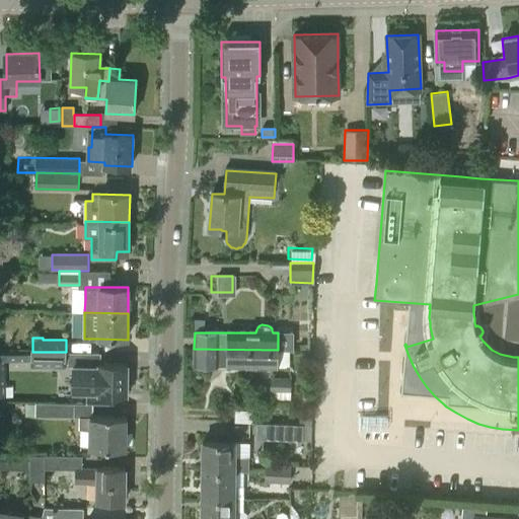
[(278,350),(194,349),(194,366),(227,366),(228,367),(278,367),(278,350)]
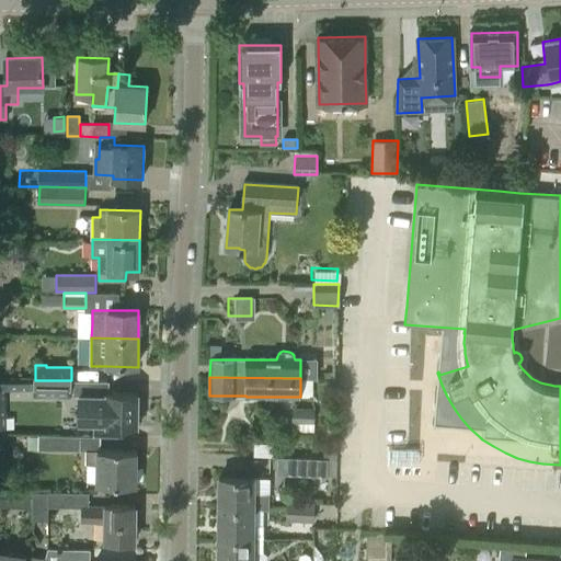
[(35,380),(0,380),(0,431),(8,431),(7,393),(34,392),(35,380)]
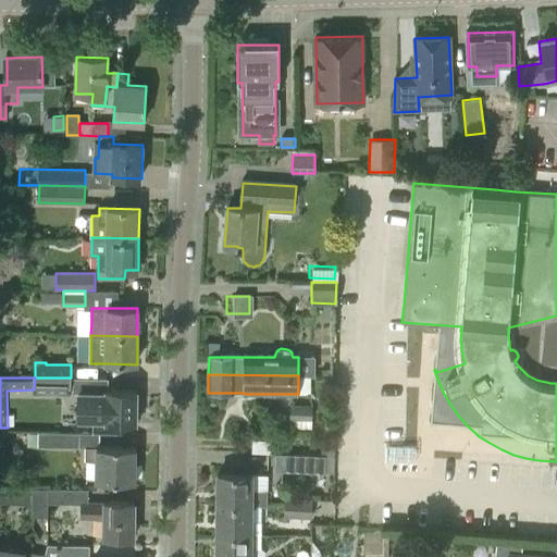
[(34,390),(34,393),(81,393),(108,393),(108,391),(108,379),(71,378),(35,378),(34,390)]
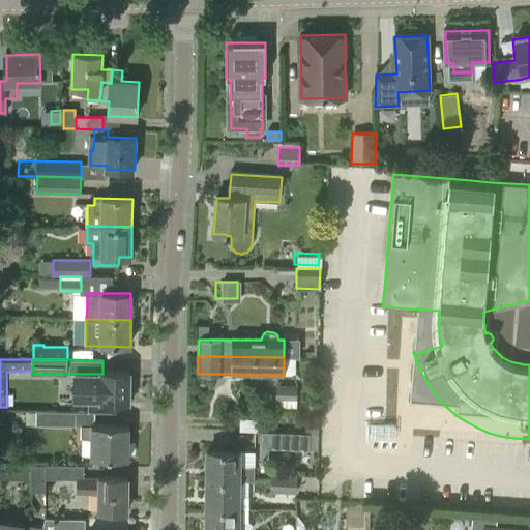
[(77,374),(77,399),(87,399),(87,413),(117,413),(117,402),(129,402),(129,399),(133,399),(133,384),(129,384),(129,372),(102,372),(102,374),(77,374)]
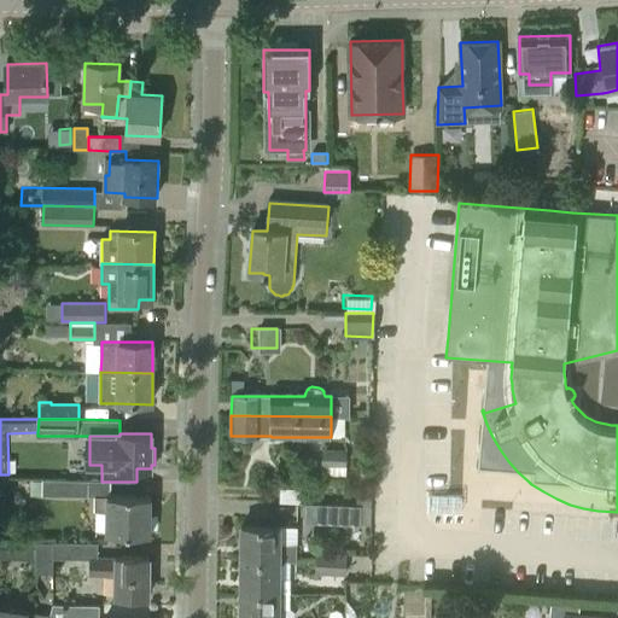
[(324,466),(324,474),(347,474),(347,466),(348,466),(349,450),(322,450),(321,466),(324,466)]
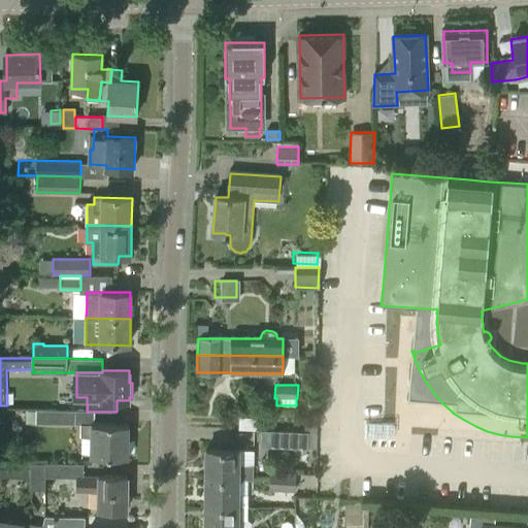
[(35,410),(26,410),(26,423),(35,424),(35,410)]
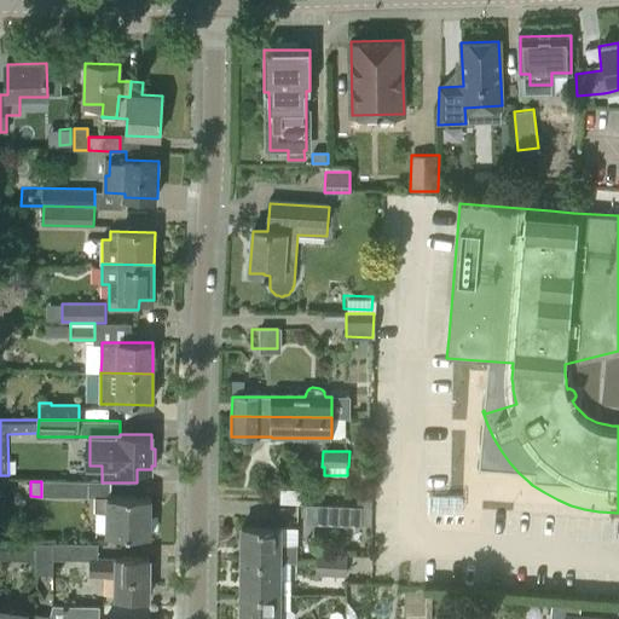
[(87,497),(88,481),(41,481),(41,497),(87,497)]
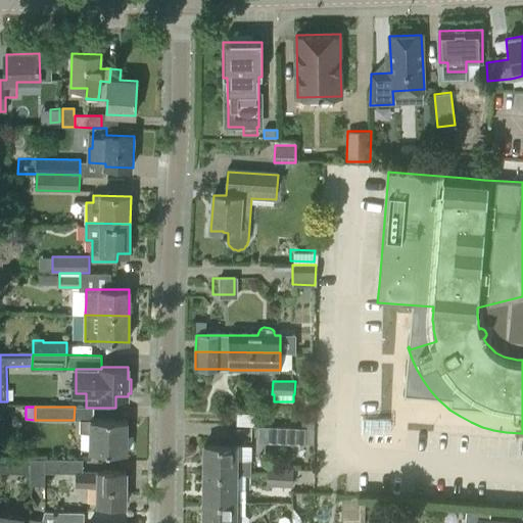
[(81,420),(80,432),(91,432),(91,452),(127,453),(128,420),(94,419),(81,419),(81,420)]
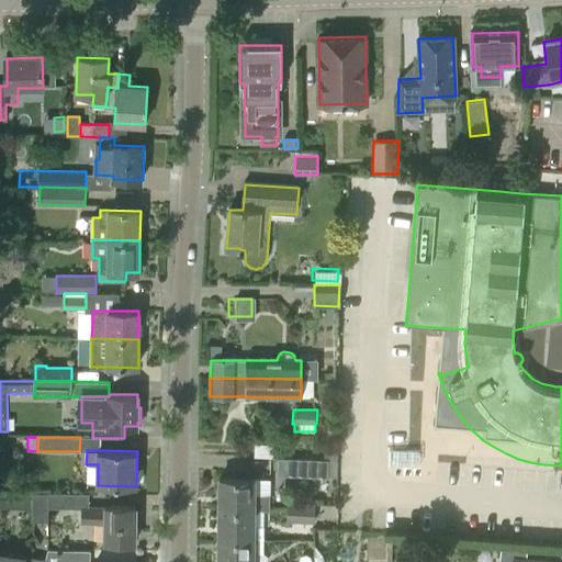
[(325,460),(279,458),(279,475),(328,478),(338,478),(338,460),(325,460)]
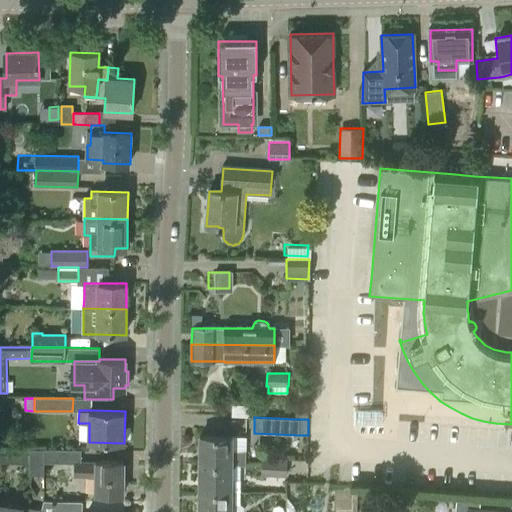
[(241,464),(246,464),(247,437),(200,436),(199,464),(241,464)]
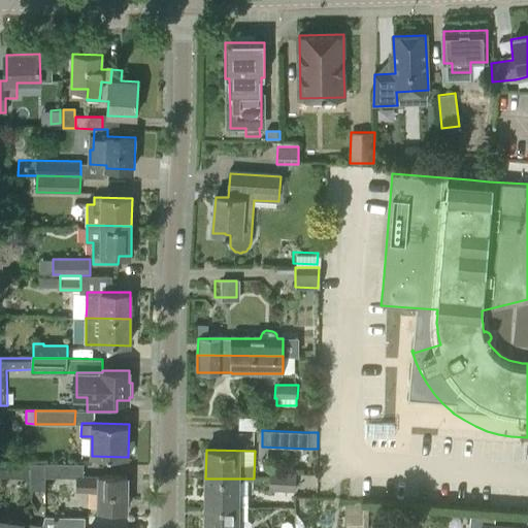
[(6,476),(31,479),(31,490),(45,490),(45,477),(46,463),(30,463),(30,468),(6,467),(6,469),(6,476)]
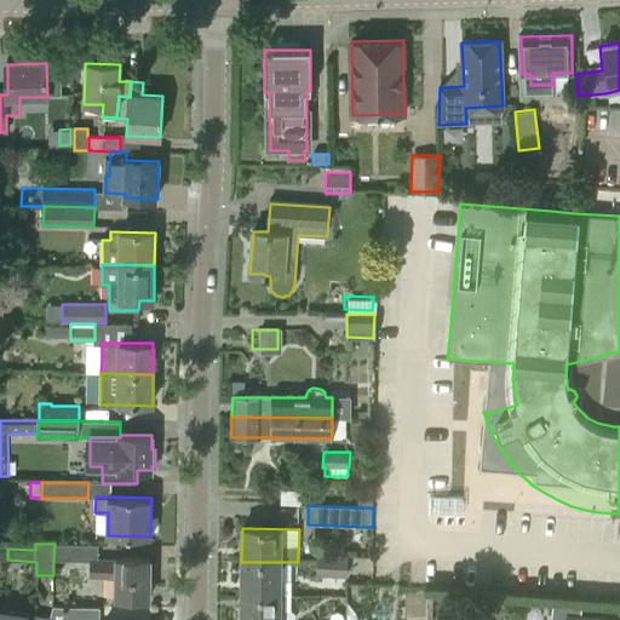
[(55,544),(53,561),(91,561),(91,575),(116,577),(115,598),(148,598),(149,558),(116,558),(98,558),(98,544),(55,544)]
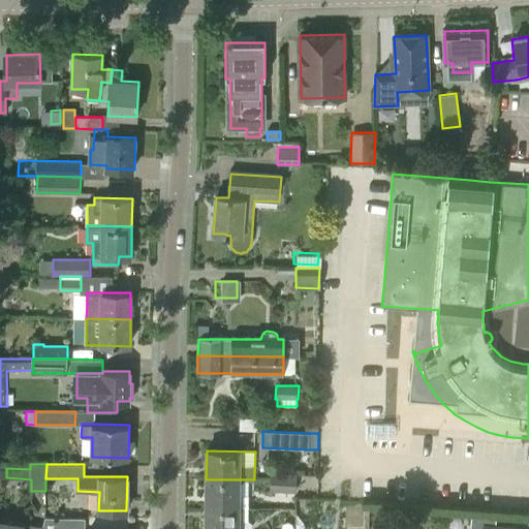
[(283,491),(283,473),(271,473),(270,490),(283,491)]
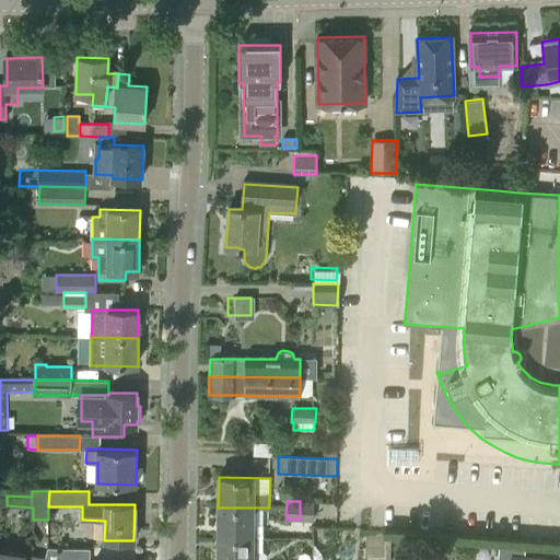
[(300,501),(300,520),(313,520),(314,502),(300,501)]
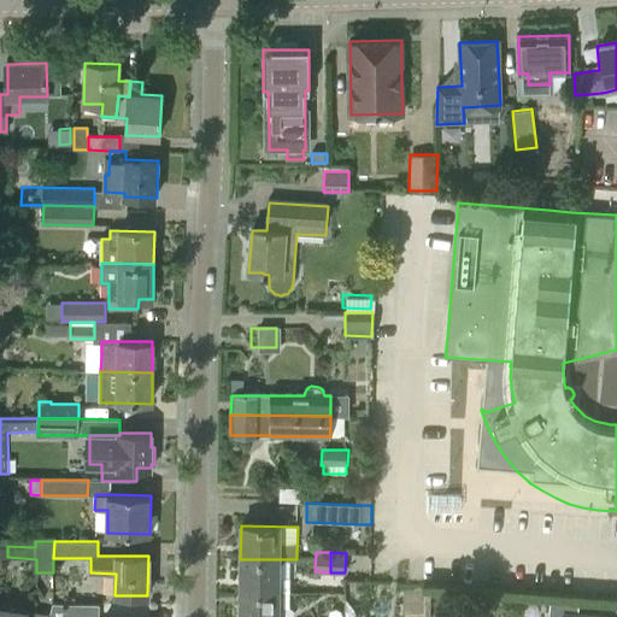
[(240,592),(291,593),(291,559),(240,559),(240,592)]
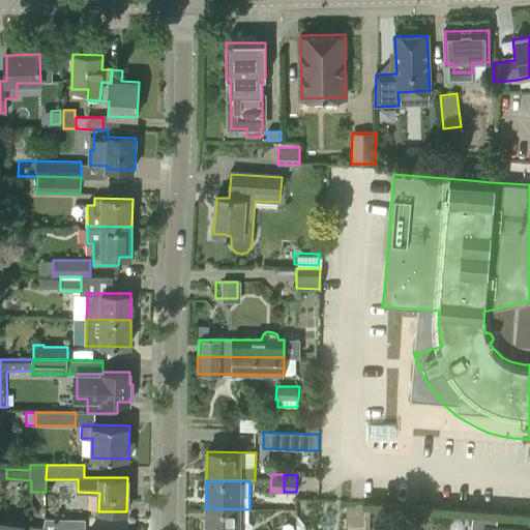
[(249,509),(206,508),(205,529),(238,529),(239,521),(248,522),(249,509)]
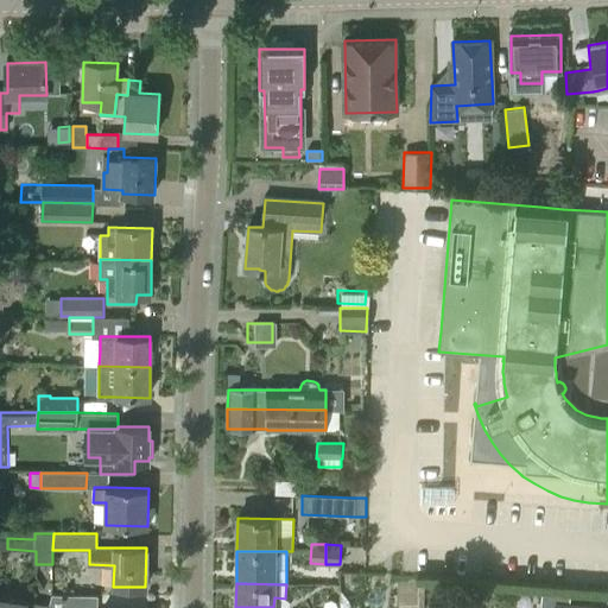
[(607,607),(569,605),(570,593),(542,590),(539,607),(607,607)]
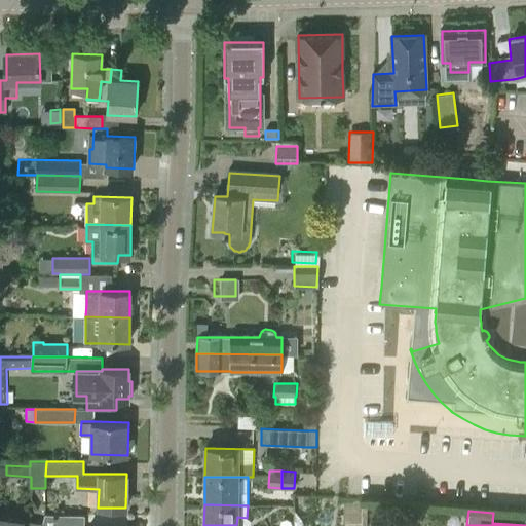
[(375,514),(374,525),(386,525),(387,515),(375,514)]
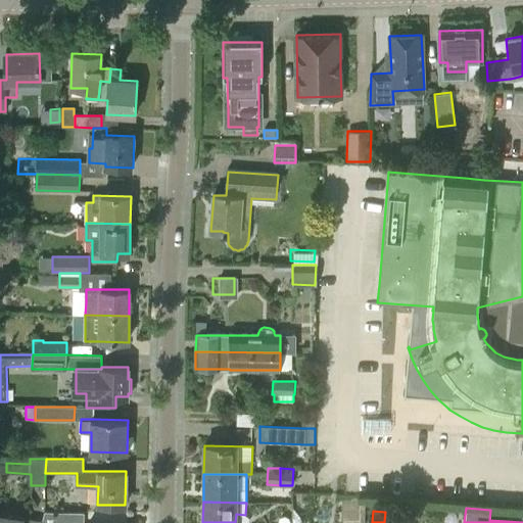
[(41,522),(84,522),(85,513),(45,512),(43,521),(41,522)]
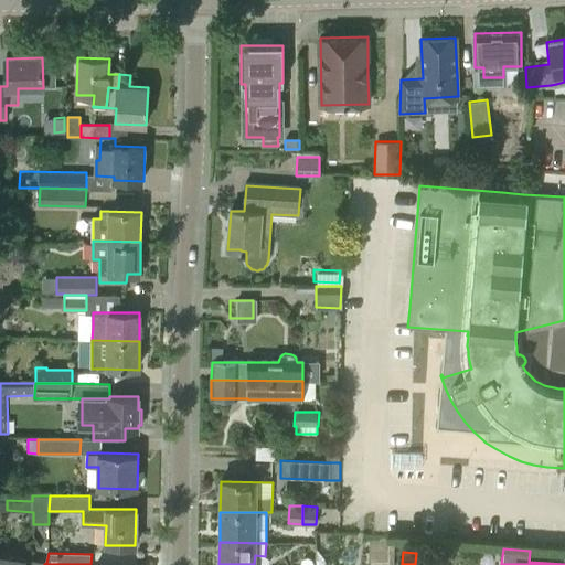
[(44,564),(46,563),(25,560),(25,558),(0,554),(0,564),(44,564)]
